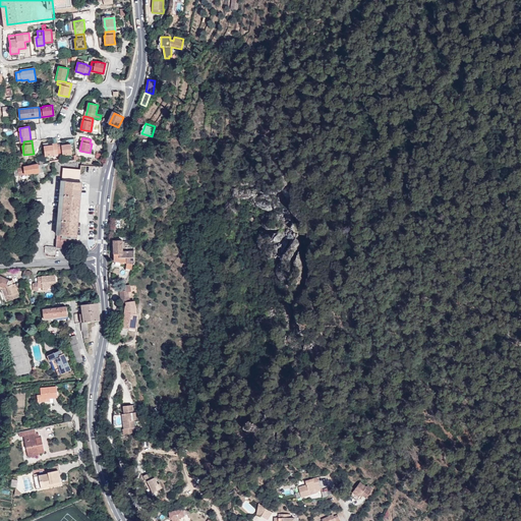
[(59,154),(58,146),(58,145),(49,146),(44,147),(45,156),(54,155),(54,154),(59,154)]
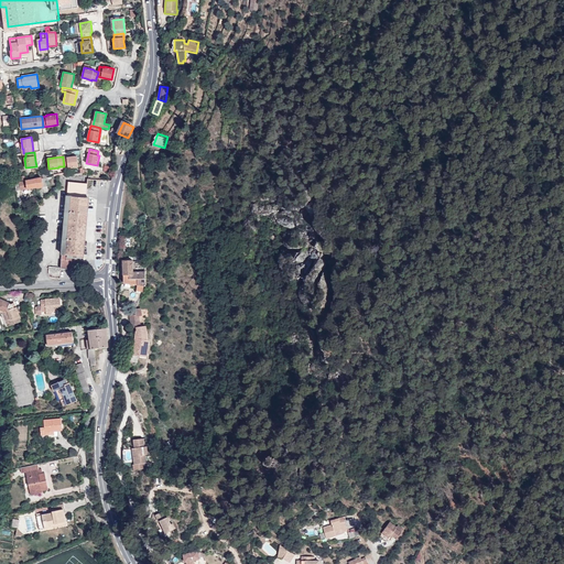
[(78,166),(77,156),(73,156),(63,158),(64,166),(64,167),(68,167),(78,166)]
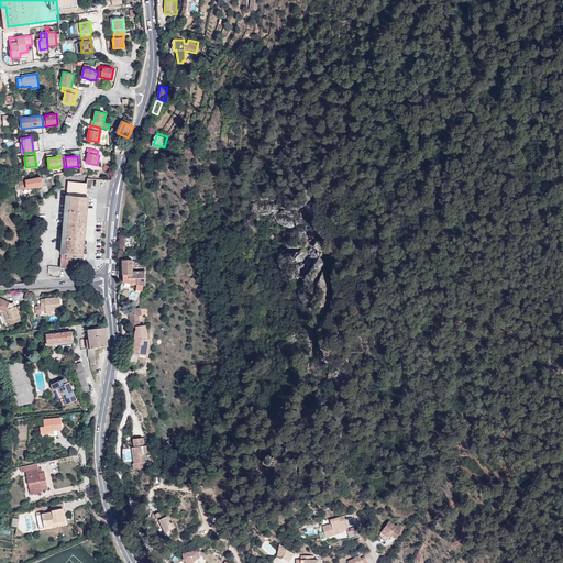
[(43,186),(42,177),(14,183),(15,190),(43,186)]
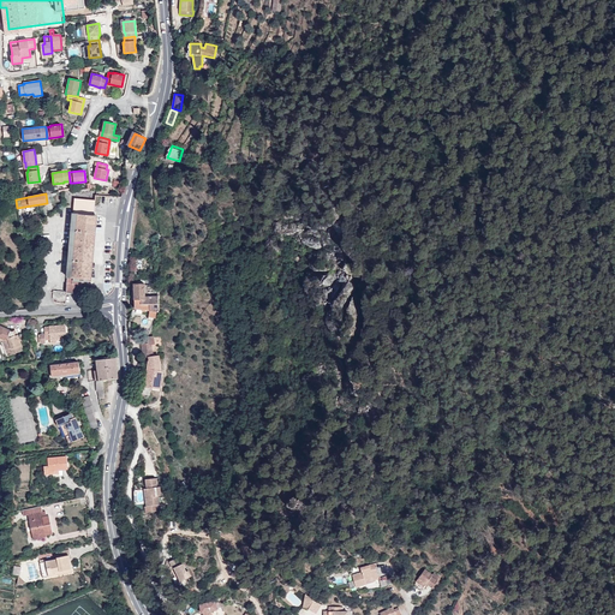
[(66,296),(66,302),(70,303),(71,291),(81,292),(91,293),(100,198),(78,197),(70,291),(66,290),(66,296)]
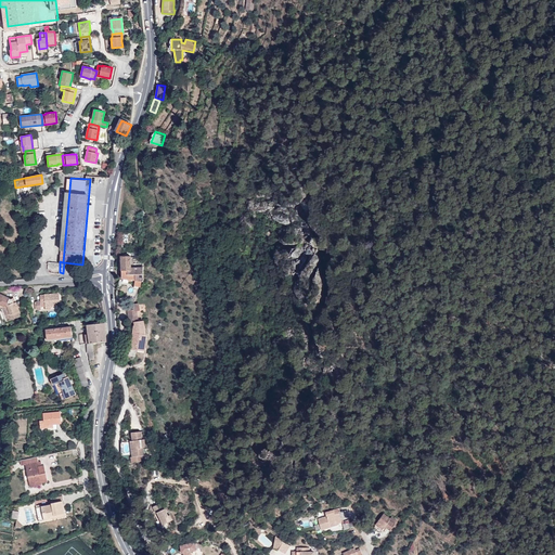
[(133,259),(142,259),(143,256),(123,255),(123,270),(133,269),(133,259)]
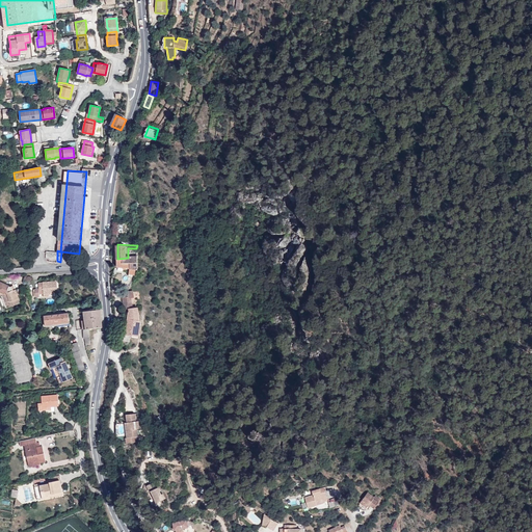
[(135,266),(137,265),(136,256),(136,248),(128,248),(128,258),(117,259),(116,258),(117,266),(130,266),(130,273),(133,273),(133,271),(135,271),(135,266)]
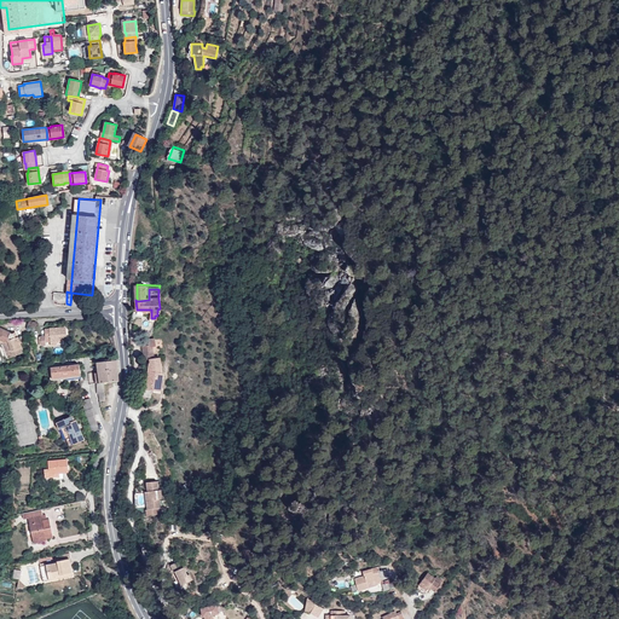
[(0,337),(6,341),(12,357),(24,352),(18,336),(15,336),(13,333),(1,327),(0,330),(0,337)]
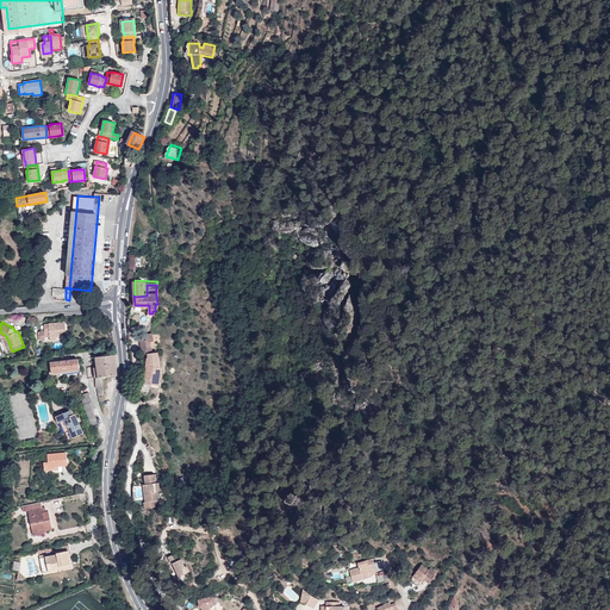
[(47,324),(47,330),(51,330),(51,332),(51,336),(58,335),(68,334),(67,322),(47,324)]
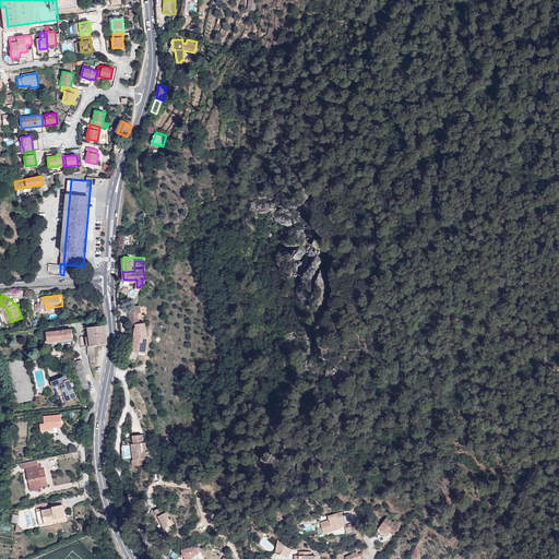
[(6,308),(1,309),(7,323),(11,322),(6,308)]
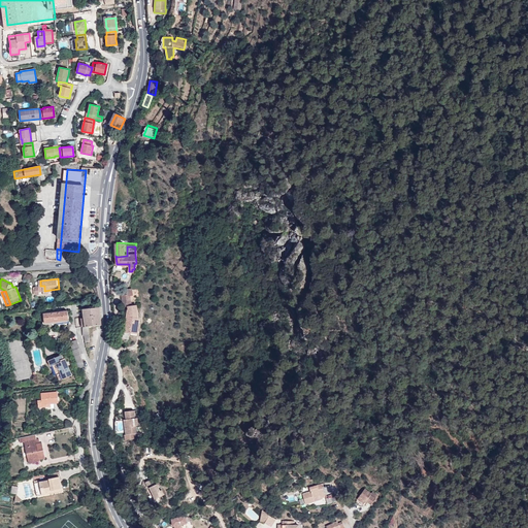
[(124,302),(124,308),(130,307),(130,296),(132,297),(132,291),(126,291),(126,296),(124,297),(124,302)]
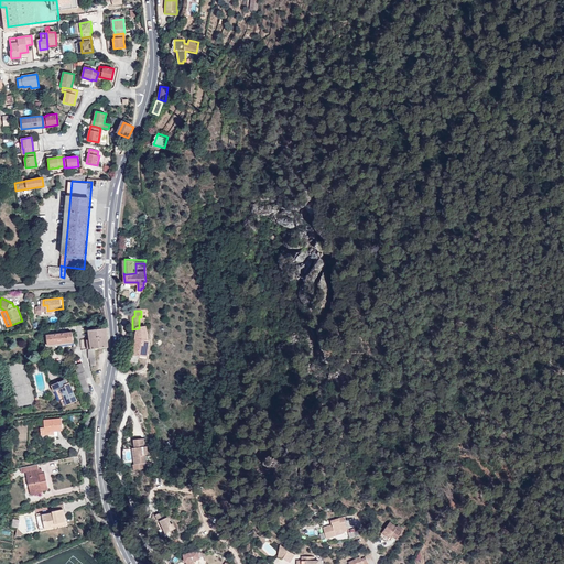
[(88,338),(107,336),(106,328),(88,331),(88,338)]
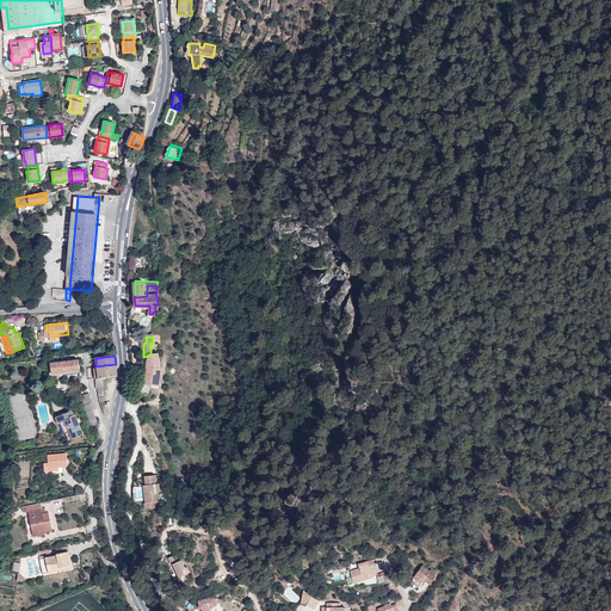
[(54,374),(82,371),(81,359),(53,363),(54,374)]
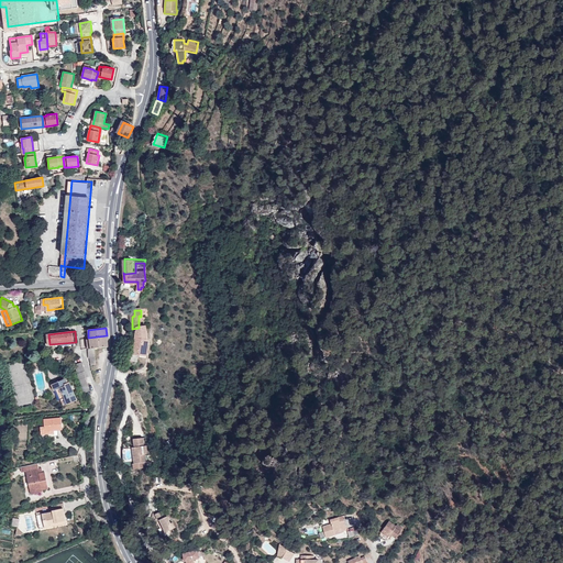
[(108,346),(107,335),(88,338),(88,339),(89,348),(95,348),(108,346)]
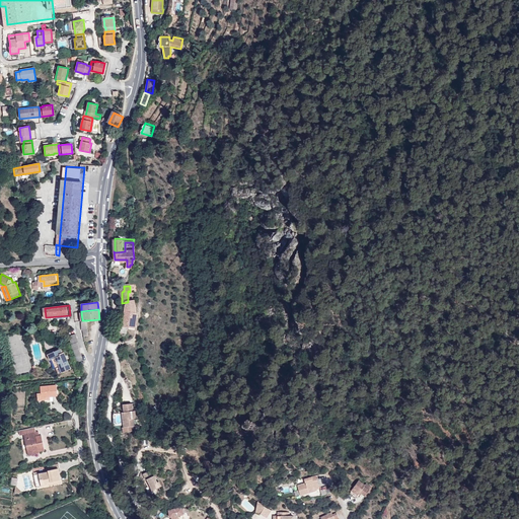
[(74,350),(80,348),(78,342),(79,341),(77,335),(70,338),(71,342),(74,350)]
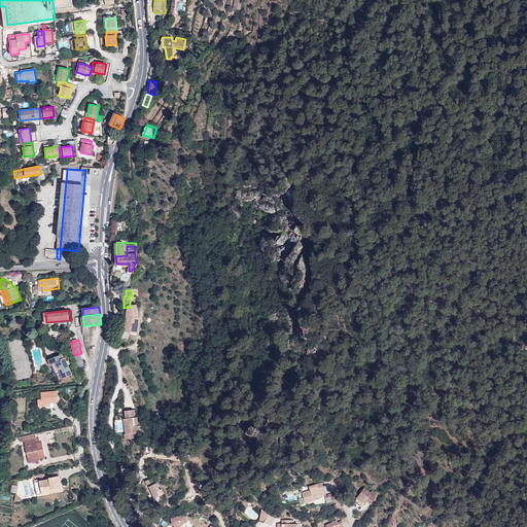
[(86,364),(81,353),(75,355),(80,367),(86,364)]
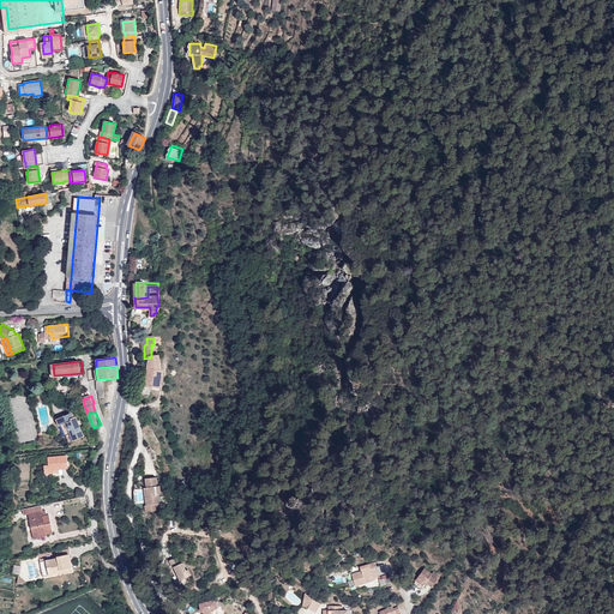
[(76,416),(74,415),(66,416),(56,420),(60,427),(62,425),(70,443),(85,437),(77,416),(76,416)]
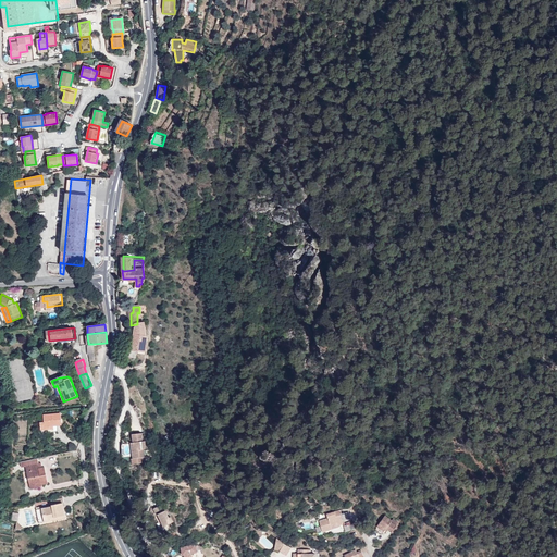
[(62,425),(61,413),(44,415),(44,422),(40,422),(40,430),(53,429),(53,426),(62,425)]
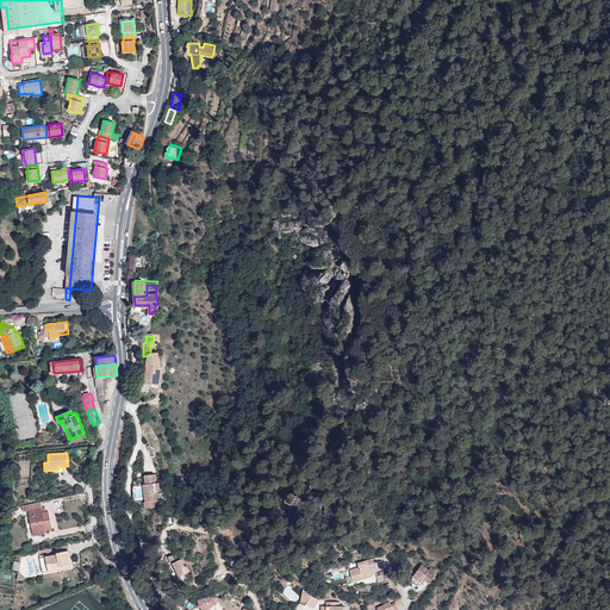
[(148,481),(145,483),(147,499),(169,497),(168,490),(162,490),(161,485),(165,485),(165,479),(161,480),(161,471),(147,473),(148,481)]
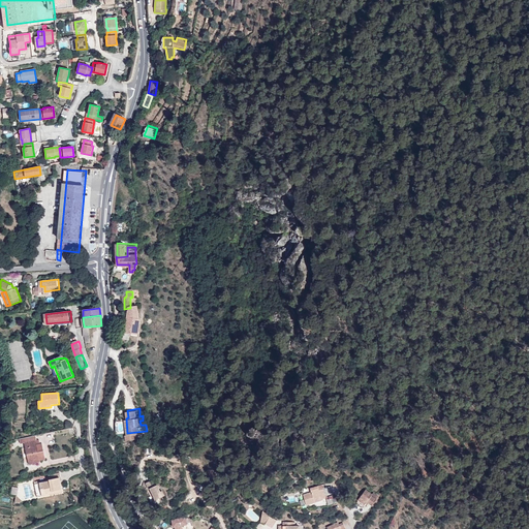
[(29,464),(40,461),(40,460),(45,459),(42,443),(40,443),(39,439),(36,440),(35,436),(20,439),(21,443),(24,442),(29,464)]
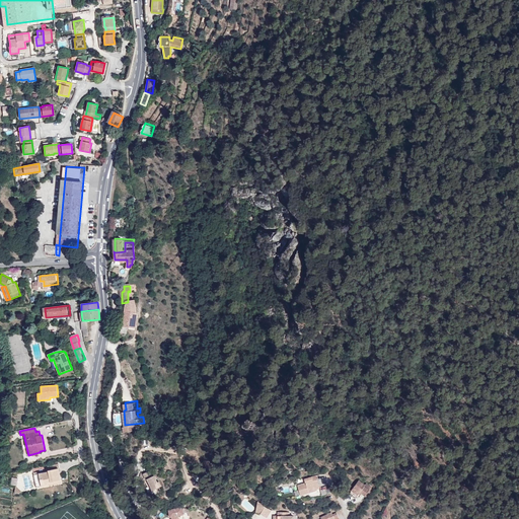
[(61,480),(58,468),(59,468),(59,463),(48,466),(49,471),(39,473),(39,474),(34,475),(36,488),(51,485),(51,483),(61,480)]
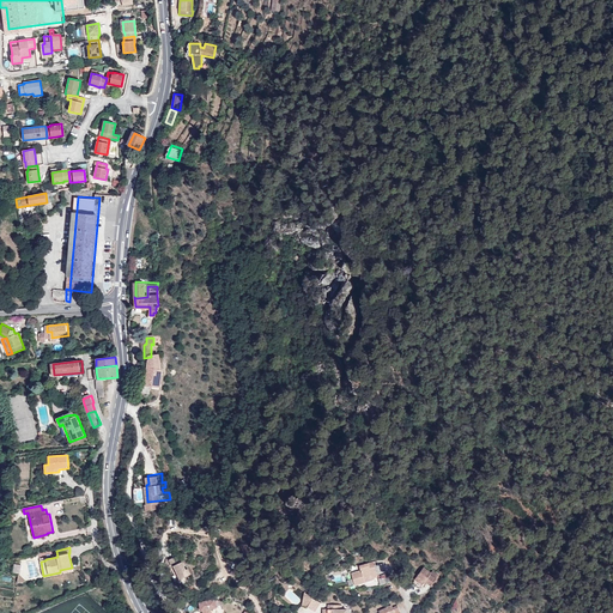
[(186,569),(182,562),(180,563),(176,556),(169,559),(173,566),(174,565),(180,580),(190,575),(188,569),(186,569)]
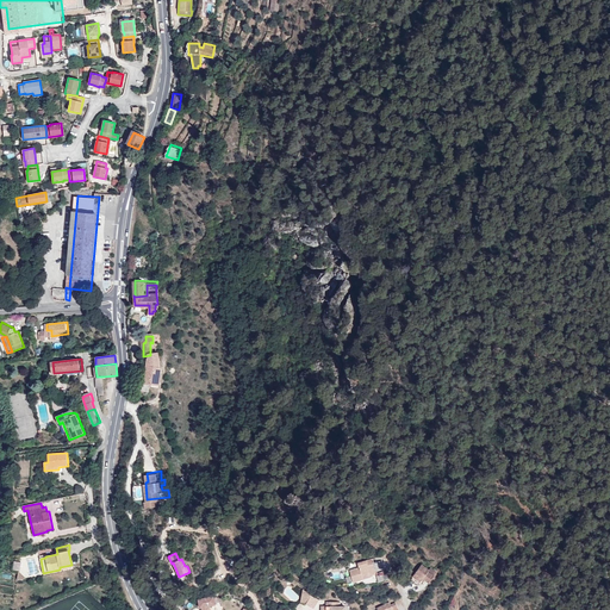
[(372,559),(358,562),(359,567),(349,571),(353,583),(363,579),(362,578),(377,573),(372,559)]
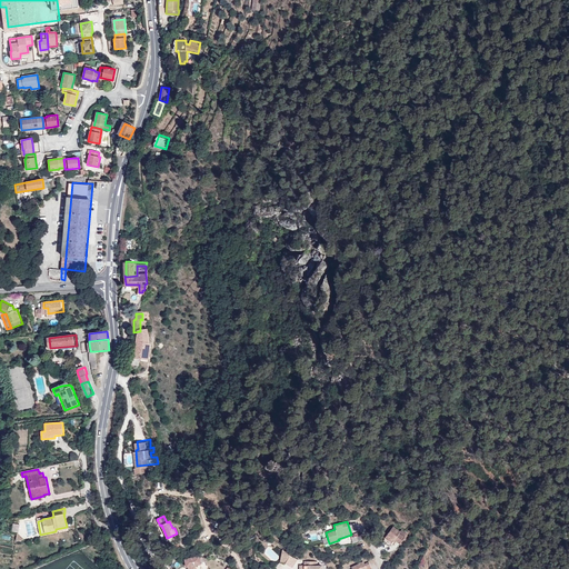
[(407,535),(401,530),(400,531),(393,527),(386,538),(392,542),(393,541),(395,540),(397,541),(400,543),(407,535)]
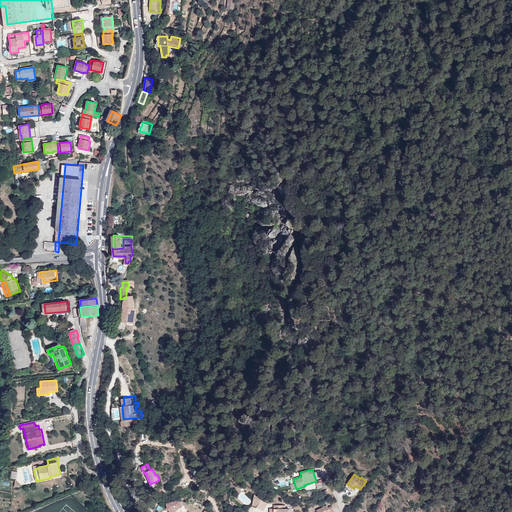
[(252,505),(257,507),(261,500),(255,495),(254,495),(252,505)]
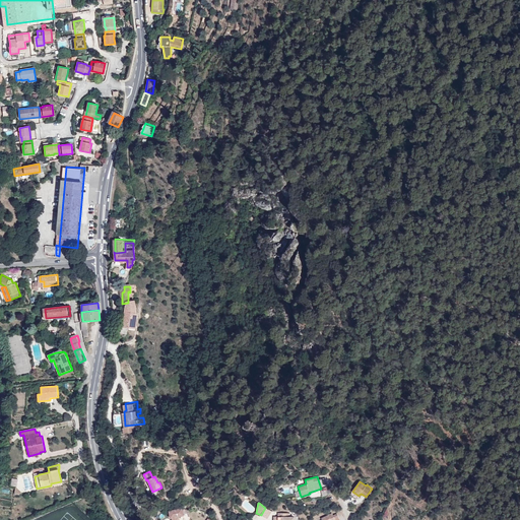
[(267,519),(271,511),(265,508),(261,515),(267,519)]
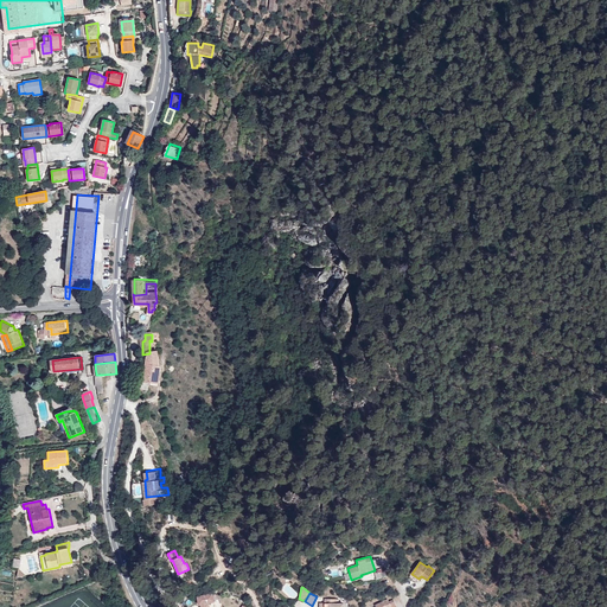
[(213,601),(212,594),(197,596),(199,605),(200,605),(200,606),(209,606),(209,602),(213,601)]
